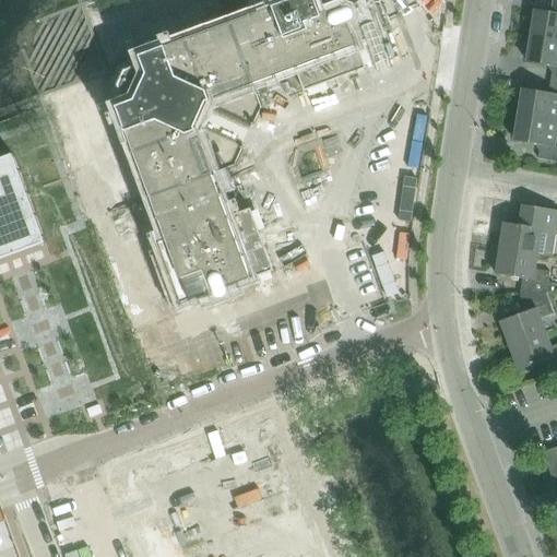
[(251,0),(256,11),(227,21),(226,22),(186,37),(141,54),(141,51),(116,61),(105,83),(109,96),(115,109),(116,108),(123,129),(123,130),(127,138),(130,149),(131,149),(132,152),(153,209),(157,220),(156,220),(163,237),(187,301),(191,299),(200,296),(200,295),(226,286),(227,285),(246,279),(272,269),(270,265),(271,265),(264,247),(263,247),(262,244),(259,232),(258,232),(257,228),(250,210),(248,206),(245,208),(227,214),(220,196),(218,192),(212,174),(211,174),(210,170),(194,129),(200,117),(208,99),(249,84),(268,78),(280,73),(294,68),(303,90),(364,67),(341,4),(336,7),(333,0),(251,0)]
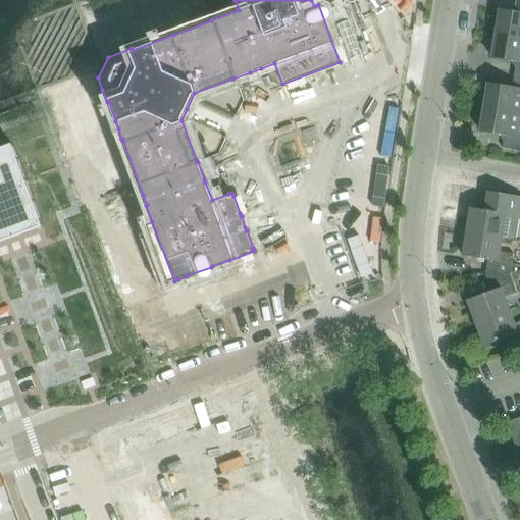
[(519,11),(497,7),(494,32),(519,36),(519,11)]
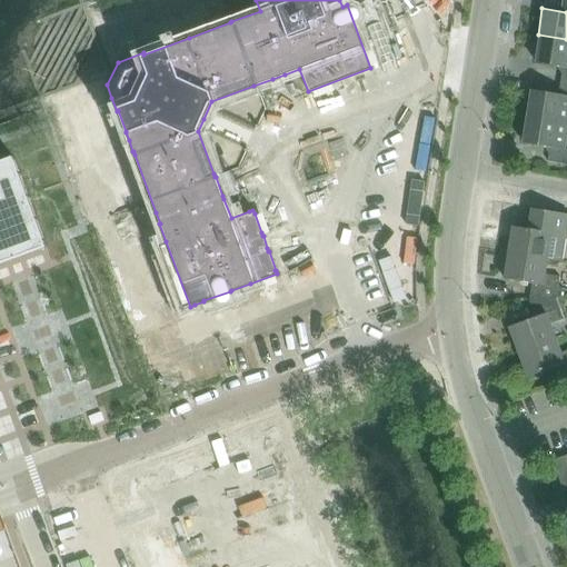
[(566,39),(538,35),(534,61),(560,66),(558,79),(566,80),(566,39)]
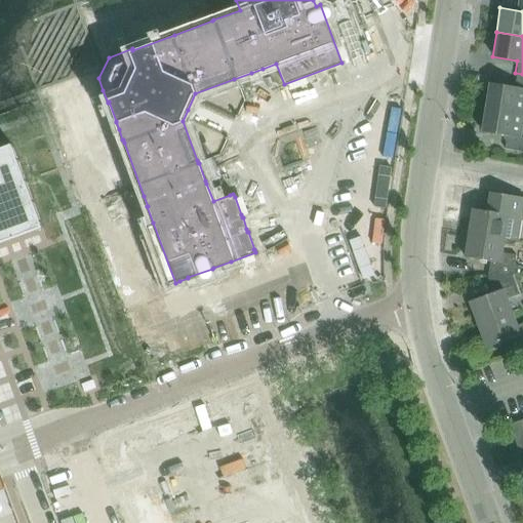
[(522,74),(515,73),(513,86),(488,82),(484,106),(522,112),(522,107),(522,74)]
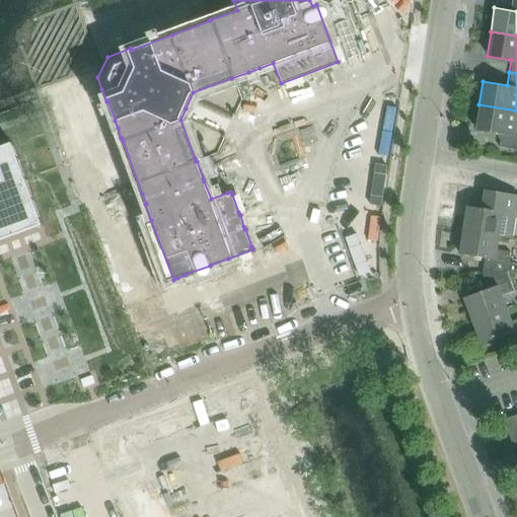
[(516,111),(478,104),(474,129),(500,133),(498,145),(516,148),(516,135),(513,134),(516,111)]
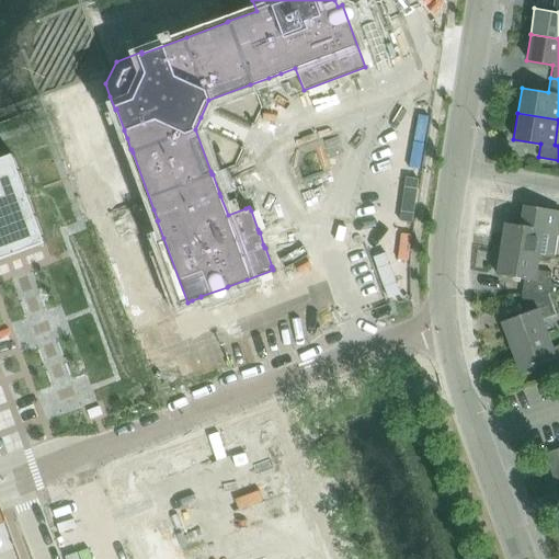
[(0,258),(44,242),(42,238),(41,235),(41,234),(34,215),(33,215),(32,212),(33,212),(25,193),(24,190),(24,189),(20,178),(18,171),(16,171),(15,168),(16,168),(12,156),(11,156),(10,152),(7,155),(7,153),(0,156),(0,258)]
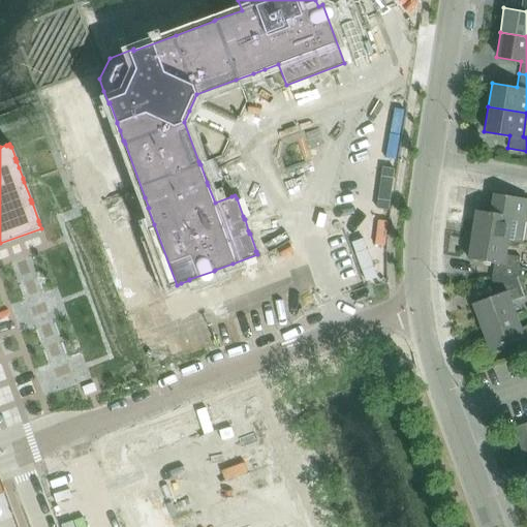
[(521,241),(523,226),(526,205),(502,200),(500,213),(474,209),(471,234),(506,239),(521,241)]
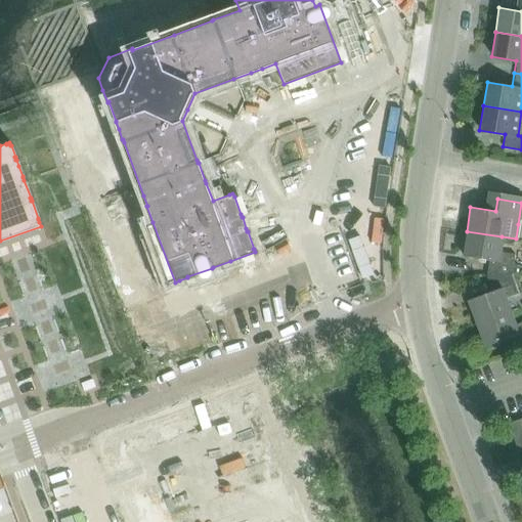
[(485,275),(510,273),(515,272),(516,263),(512,262),(514,253),(499,251),(502,236),(467,231),(463,255),(487,259),(485,275)]
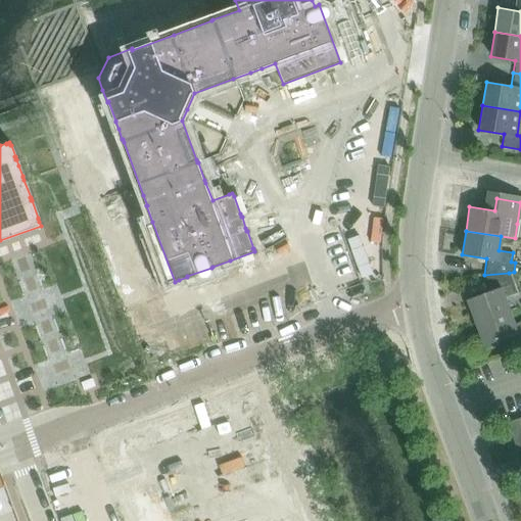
[(509,273),(484,275),(489,290),(466,298),(475,322),(508,310),(504,296),(516,291),(509,273)]
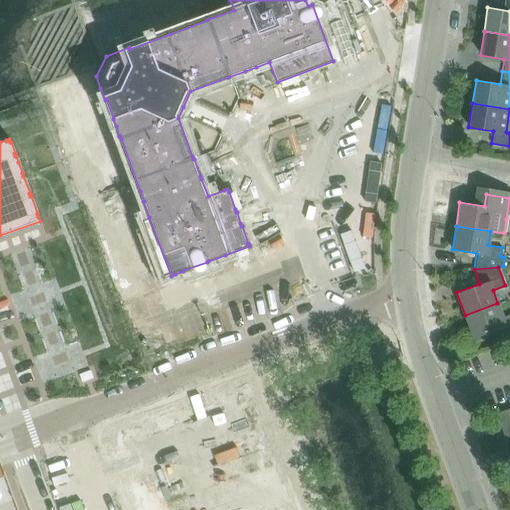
[(509,312),(502,316),(497,303),(465,315),(473,337),(496,329),(500,339),(509,335),(509,312)]
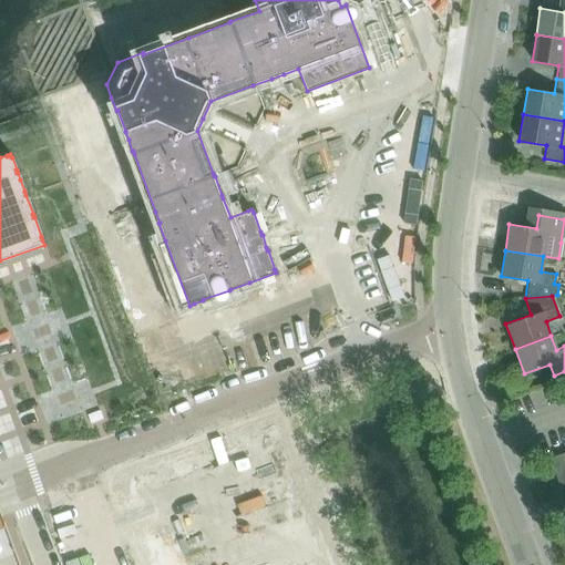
[(99,409),(86,413),(89,421),(101,417),(99,409)]
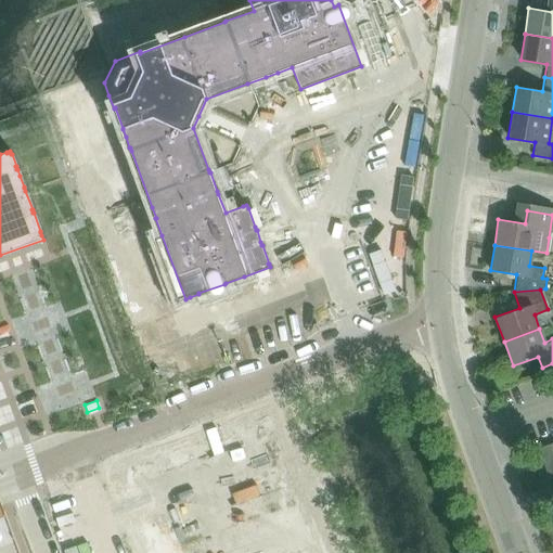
[(267,418),(231,431),(239,452),(274,439),(267,418)]
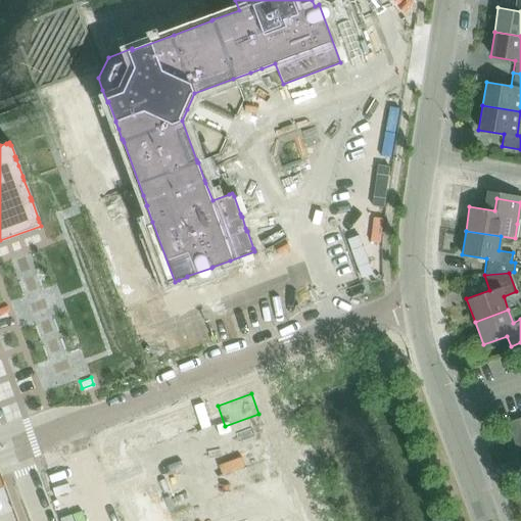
[(258,414),(225,426),(232,445),(266,433),(258,414)]
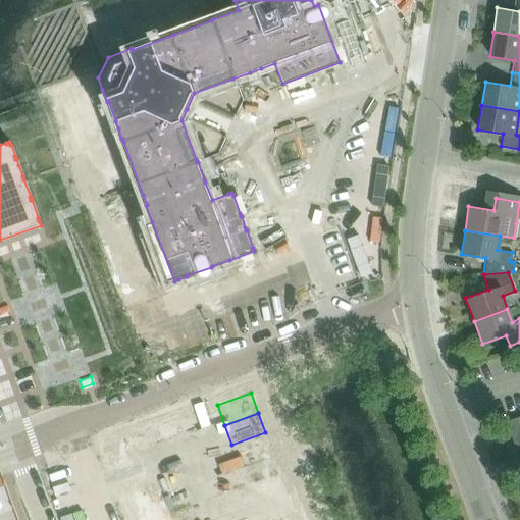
[(519,416),(507,422),(518,453),(519,451),(519,416)]
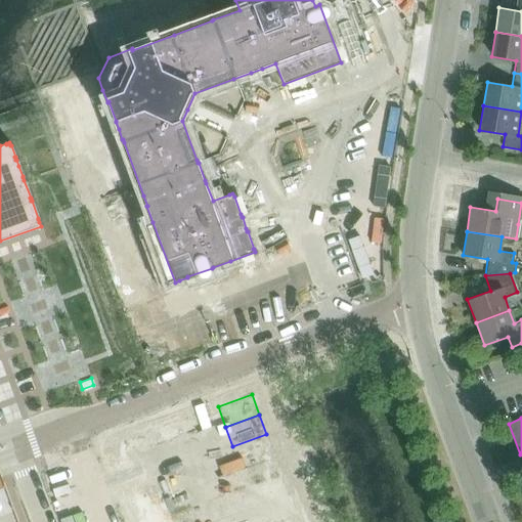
[(200,424),(187,429),(191,439),(204,435),(200,424)]
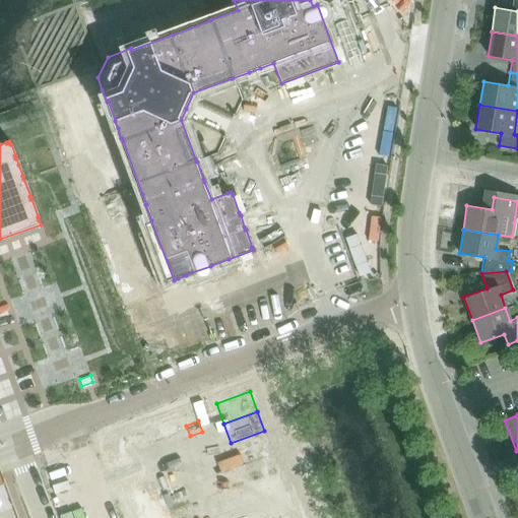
[(264,431),(231,443),(238,462),(271,450),(264,431)]
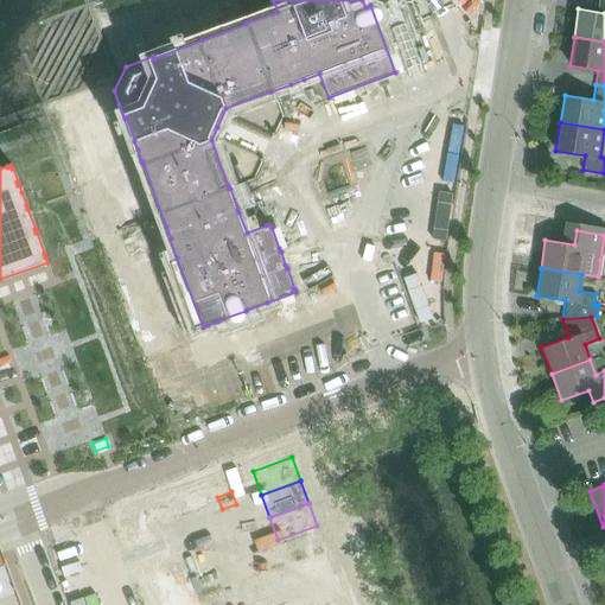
[(236,504),(222,509),(227,522),(240,516),(236,504)]
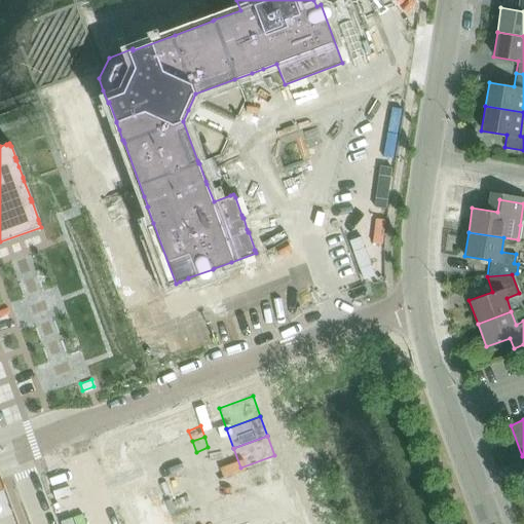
[(274,455),(240,468),(248,487),(282,475),(274,455)]
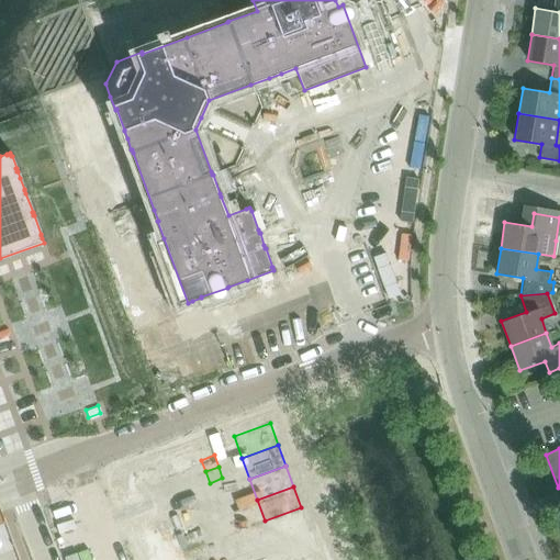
[(230,496),(216,502),(221,513),(234,508),(230,496)]
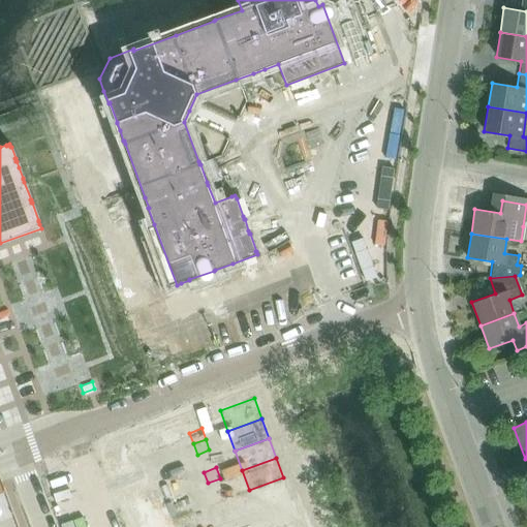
[(220,478),(208,483),(212,494),(223,489),(220,478)]
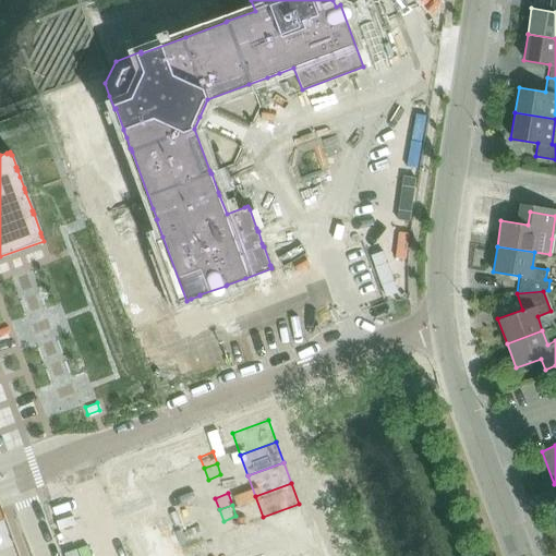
[(243,534),(230,540),(234,551),(246,546),(243,534)]
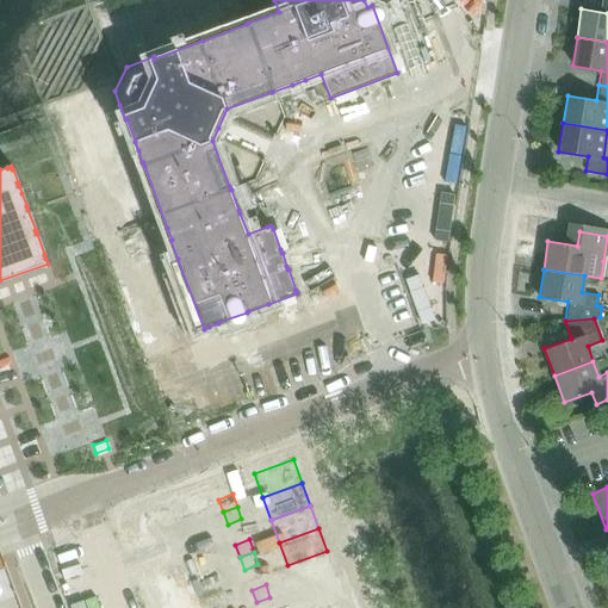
[(347,607),(343,596),(309,607),(347,607)]
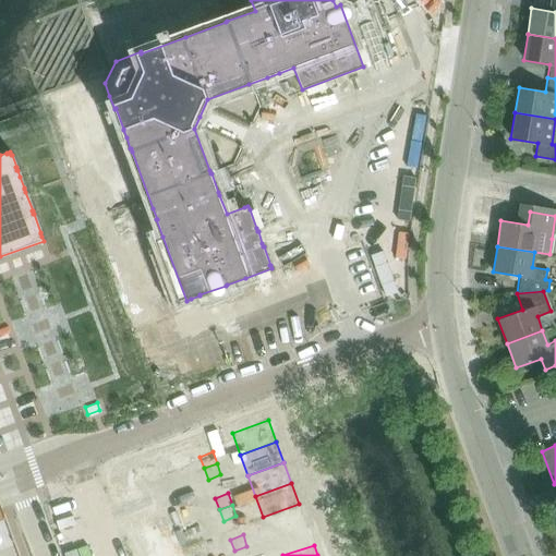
[(250,555),(246,546),(234,551),(236,555),(250,555)]
